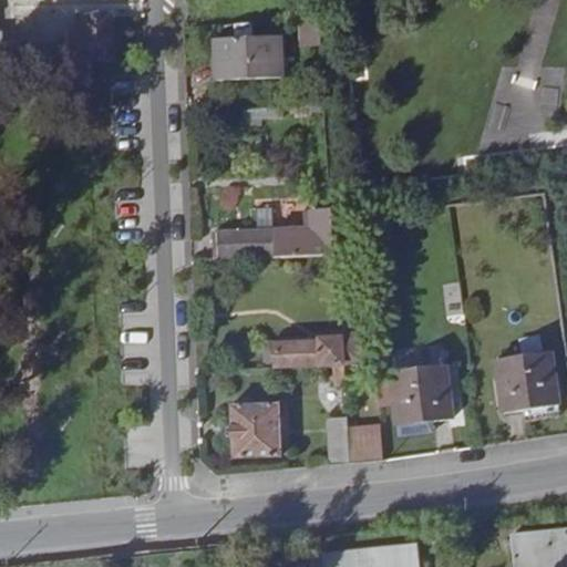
[(74,60),(114,58),(112,16),(85,17),(85,30),(74,30),(74,60)]
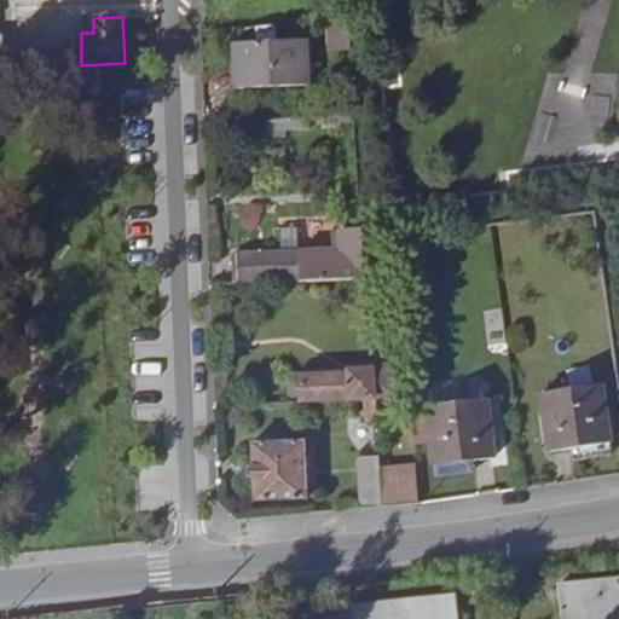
[(308,41),(241,41),(242,87),(310,84),(308,41)]
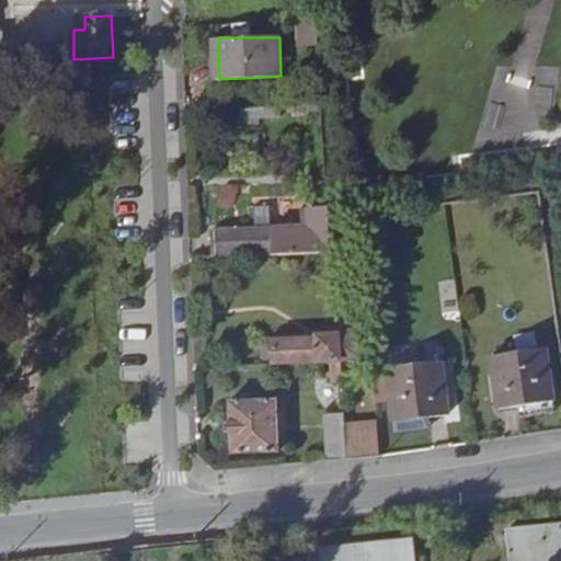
[(239,195),(239,206),(253,207),(289,204),(288,193),(239,195)]
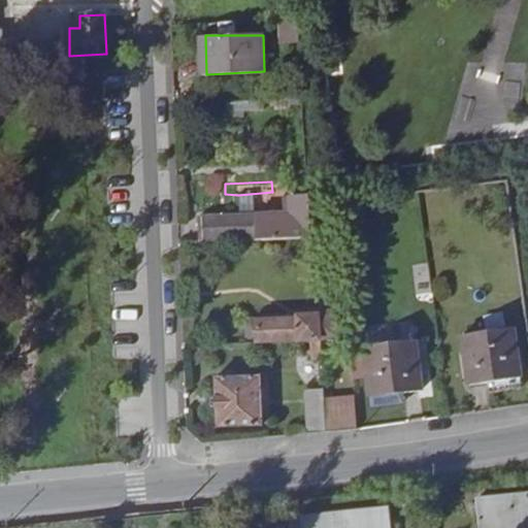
[(225,194),(225,215),(239,215),(238,195),(225,194)]
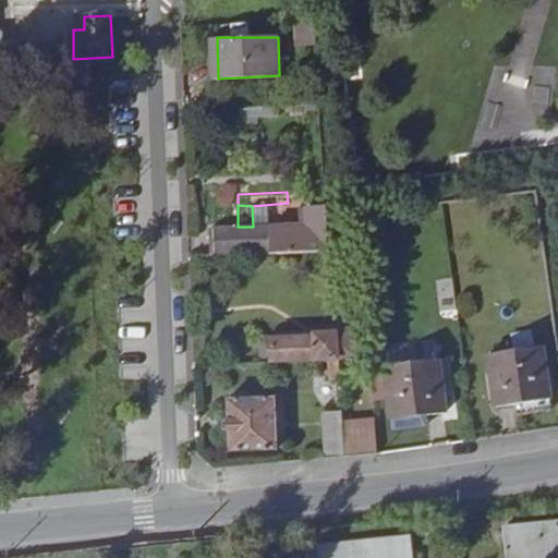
[(328,214),(328,206),(313,207),(306,207),(310,240),(280,241),(280,252),(331,251),(329,228),(328,214)]
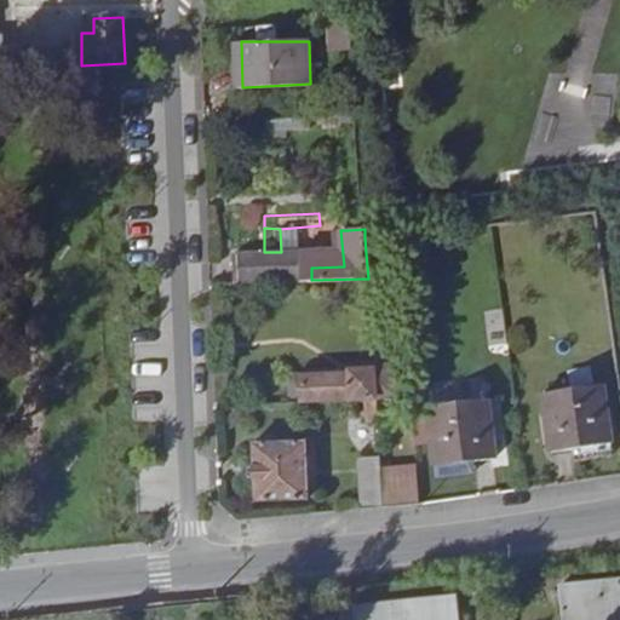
[(380,235),(365,237),(366,253),(382,252),(380,235)]
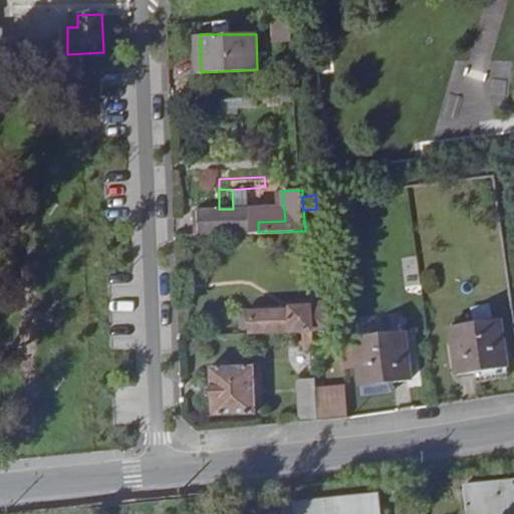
[(197,210),(198,233),(250,232),(250,222),(249,208),(233,209),(219,209),(197,210)]
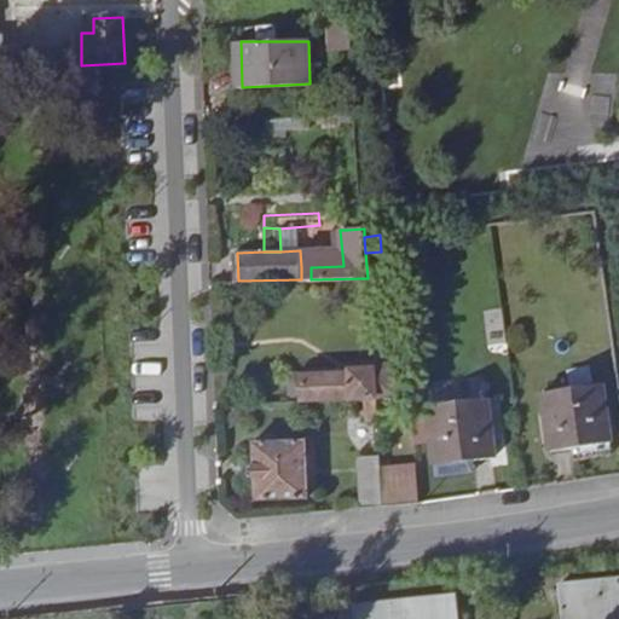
[(311,279),(311,267),(301,267),(301,279),(311,279)]
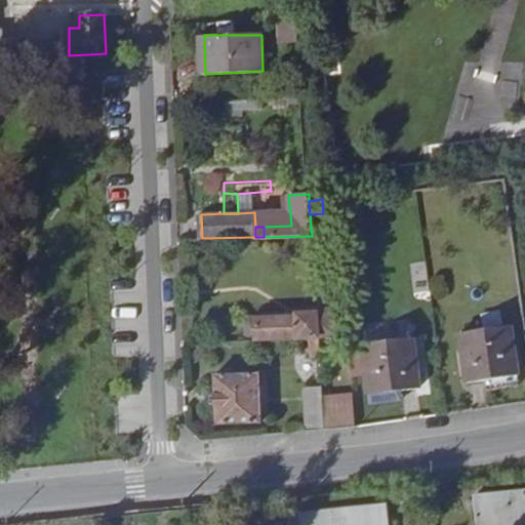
[(195,239),(179,239),(179,253),(192,253),(195,249),(195,239)]
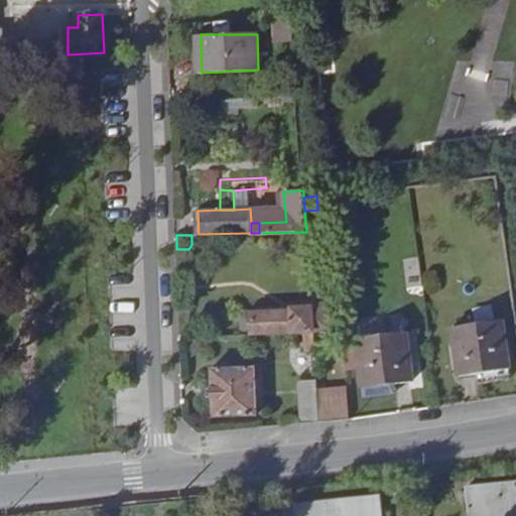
[(253,331),(253,335),(304,333),(312,333),(332,331),(331,303),(312,304),(312,308),(291,309),(290,311),(252,313),(252,316),(245,316),(243,318),(243,328),(247,331),(253,331)]
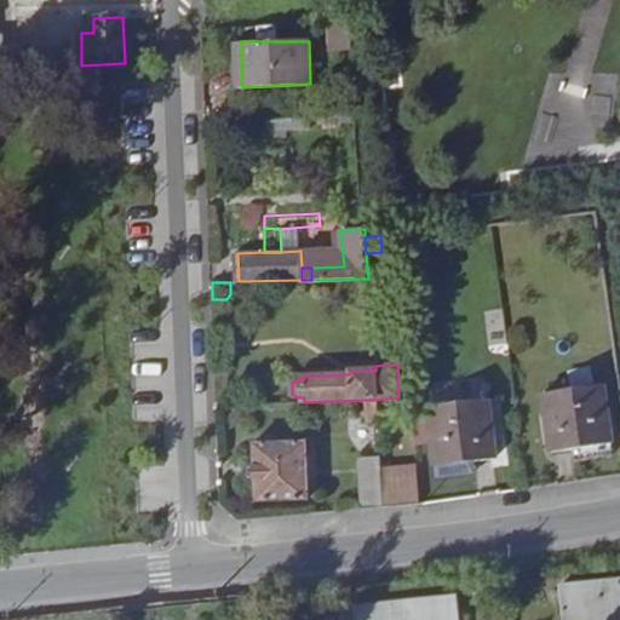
[(604,382),(544,390),(551,449),(613,442),(604,382)]
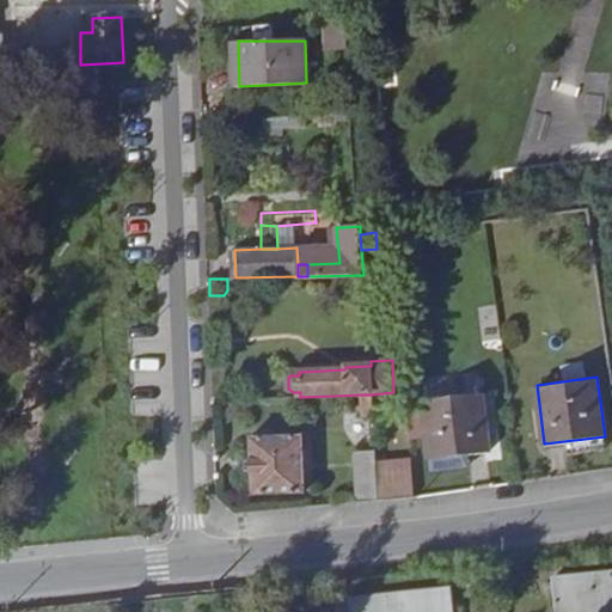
[(489,450),(482,393),(423,399),(430,457),(489,450)]
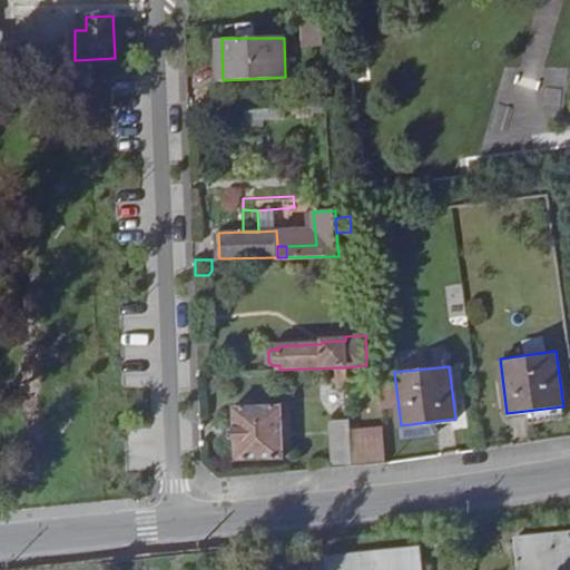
[(345,367),(336,367),(337,387),(346,387),(345,367)]
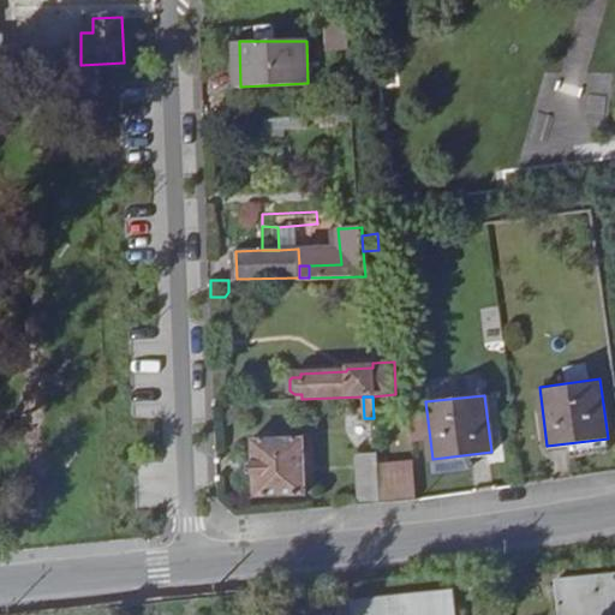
[(255,496),(306,495),(305,437),(252,439),(255,496)]
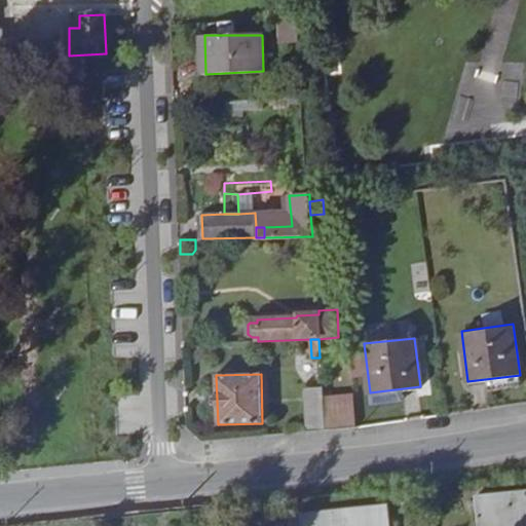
[(304,387),(306,431),(325,428),(322,386),(304,387)]
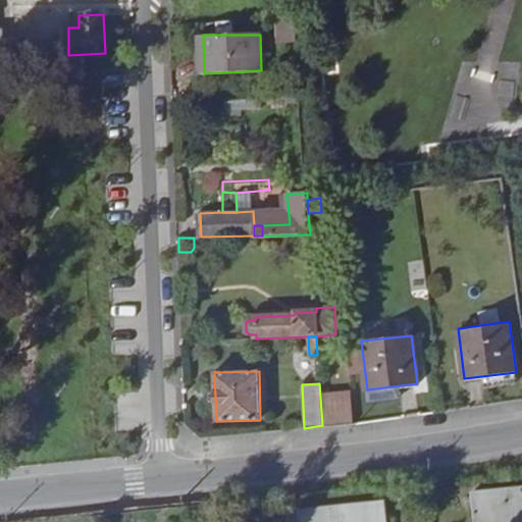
[(521,521),(521,485),(473,491),(475,521),(521,521)]
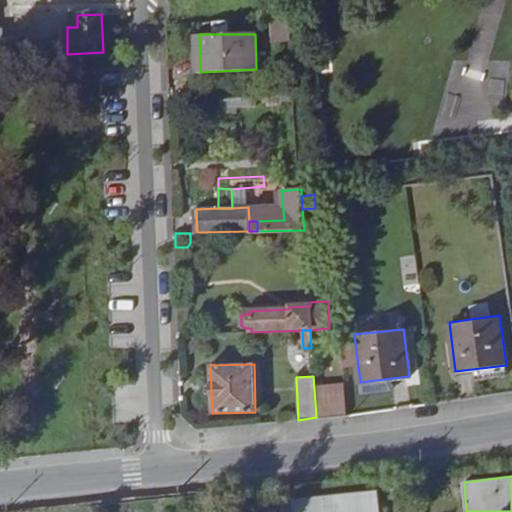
[(379,511),(378,492),(293,500),(294,511),(379,511)]
